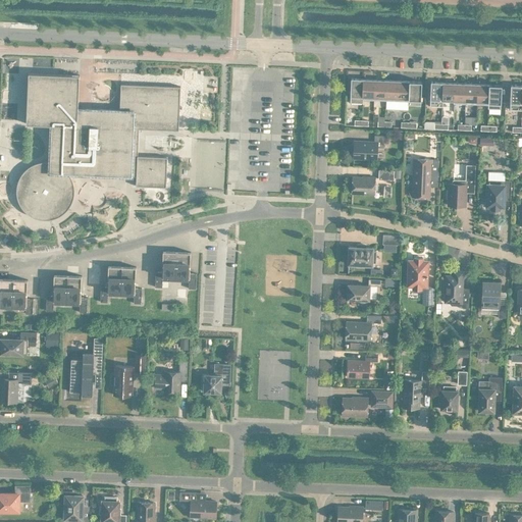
[(29,73),(27,124),(51,124),(50,162),(47,162),(44,162),(41,162),(38,162),(35,163),(33,165),(30,166),(27,168),(24,170),(22,172),(20,175),(19,178),(18,181),(17,184),(17,186),(16,188),(16,191),(16,194),(17,196),(17,199),(18,201),(19,204),(21,206),(22,209),(24,210),(27,212),(29,214),(32,216),(34,217),(38,218),(40,219),(42,219),(45,219),(48,219),(51,219),(54,218),(57,217),(60,215),(63,213),(65,211),(67,209),(69,207),(70,205),(71,203),(72,200),(73,198),(73,196),(74,193),(74,191),(74,189),(74,186),(73,184),(72,181),(71,178),(70,176),(69,175),(68,173),(82,173),(82,174),(132,176),(132,175),(137,176),(136,186),(166,188),(167,157),(138,156),(139,128),(178,131),(180,87),(121,84),(119,110),(77,108),(80,75),(29,73)]
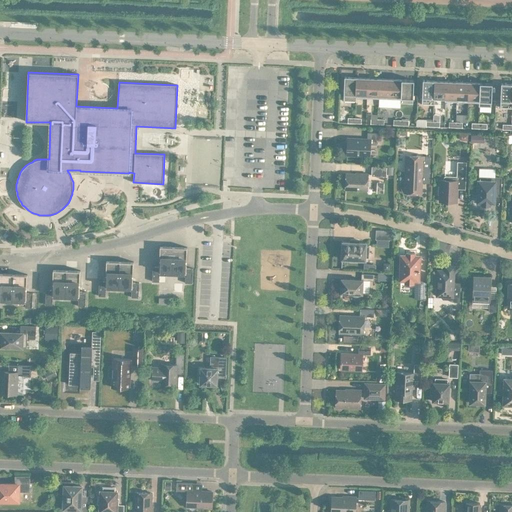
[(356,101),(356,98),(355,98),(356,77),(344,77),(343,101),(356,101)]
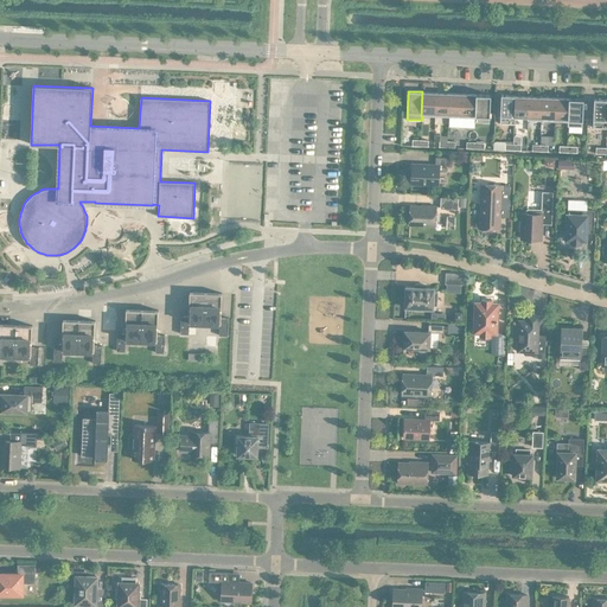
[(421,116),(422,116),(435,116),(436,93),(422,91),(421,116)]
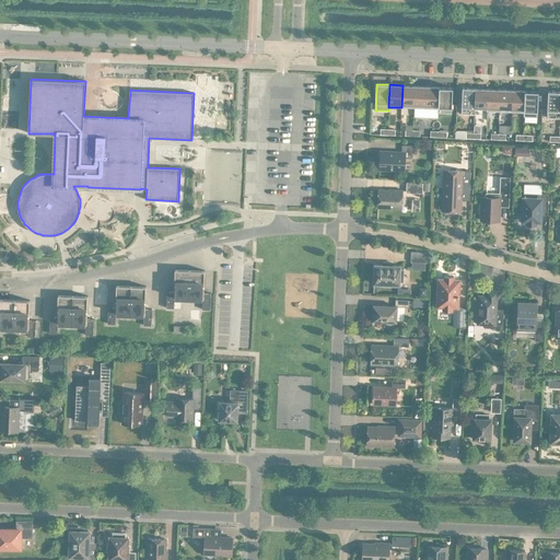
[(401,107),(413,108),(415,85),(403,85),(401,107)]
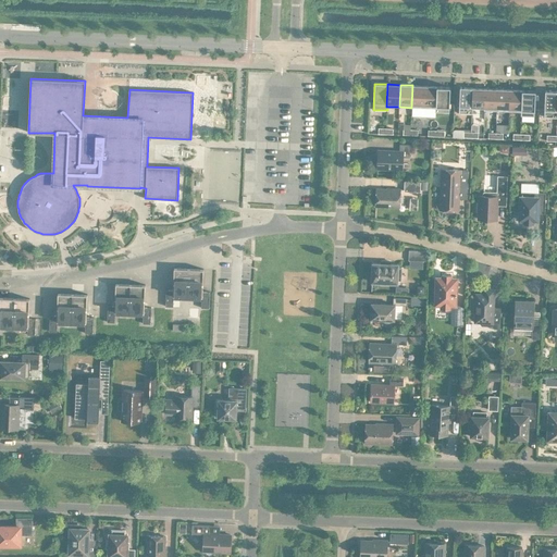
[(411,108),(423,108),(424,86),(412,85),(411,108)]
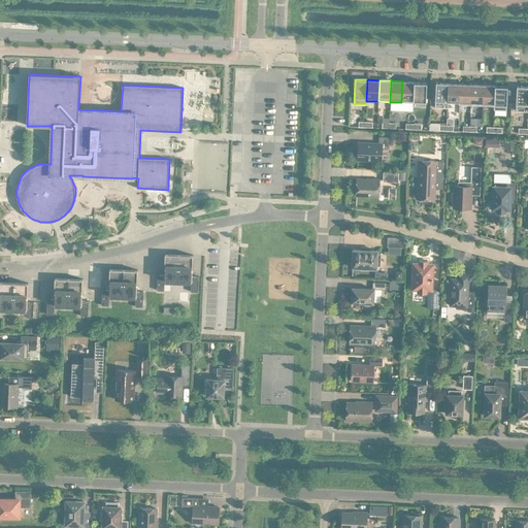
[(401,102),(413,103),(414,103),(415,81),(402,81),(401,102)]
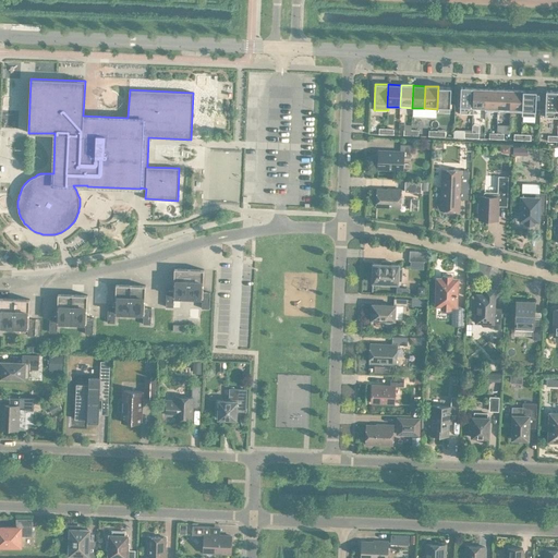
[(437,109),(436,109),(436,112),(450,113),(451,87),(438,86),(437,109)]
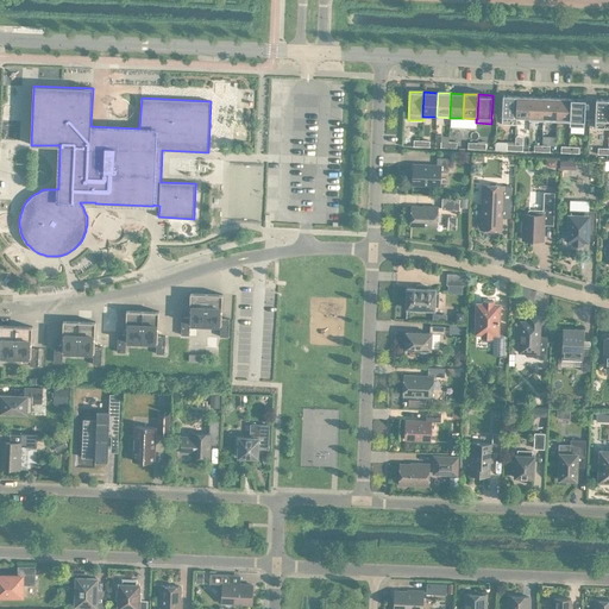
[(516,125),(516,118),(516,96),(503,95),(502,124),(516,125)]
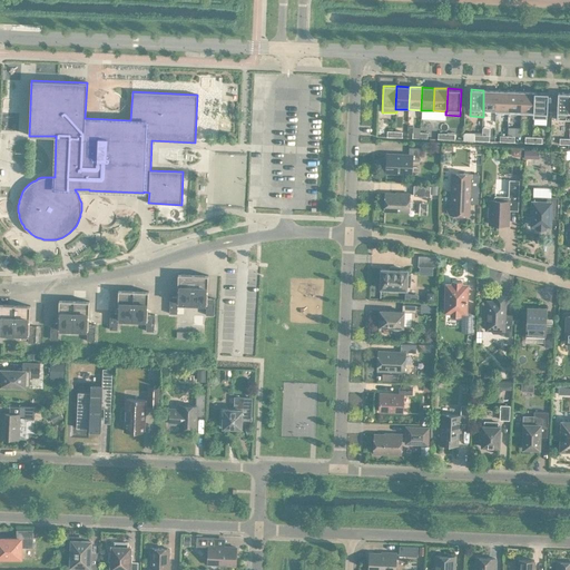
[(483,110),(495,110),(497,90),(483,90),(483,110)]
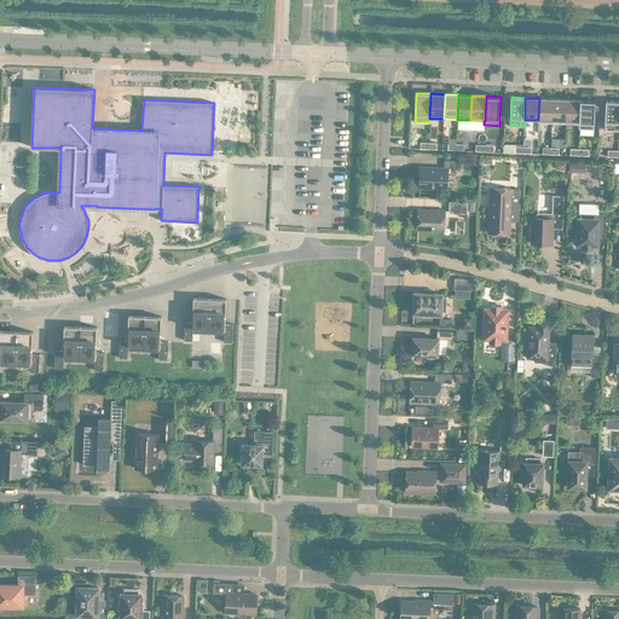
[(537,123),(551,123),(553,99),(539,98),(538,120),(537,123)]
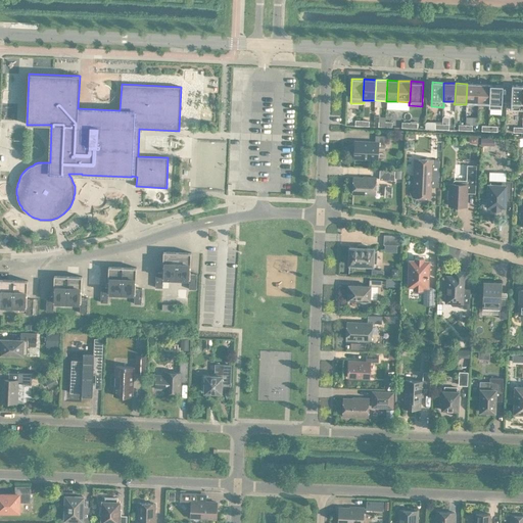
[(466,104),(478,105),(479,84),(467,84),(466,104)]
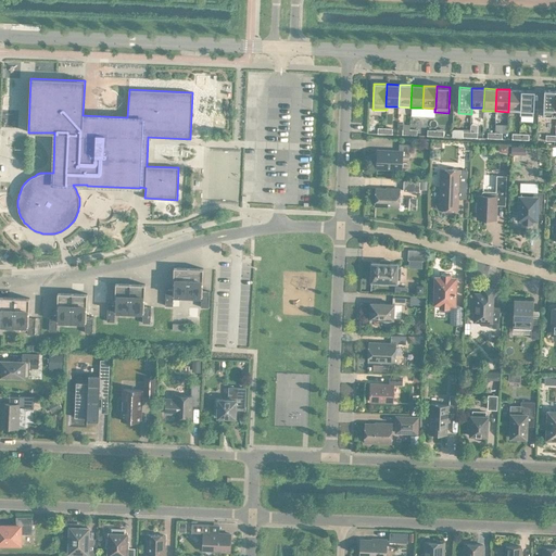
[(508,112),(520,112),(521,90),(509,89),(508,112)]
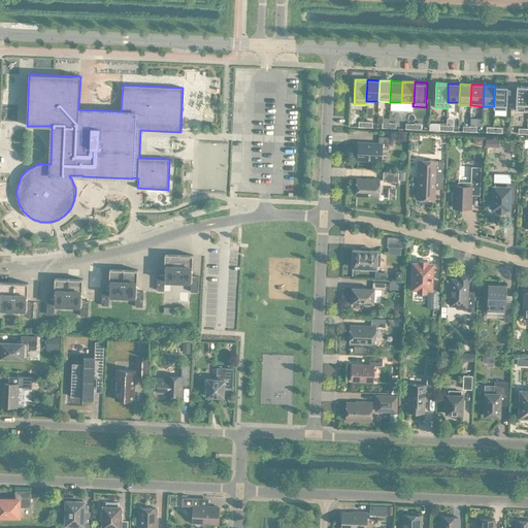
[(494,106),(493,110),(506,110),(507,86),(495,86),(494,106)]
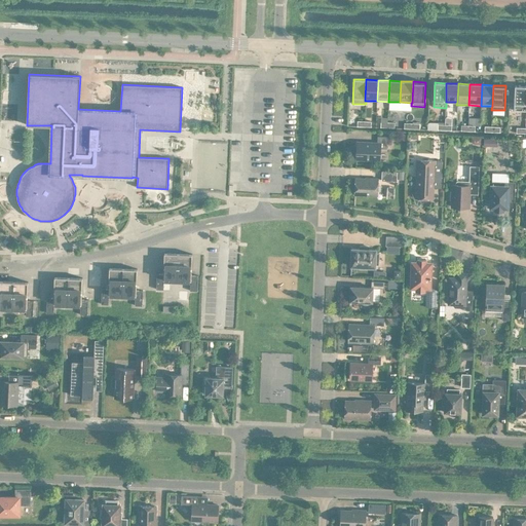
[(525,111),(525,107),(525,105),(525,86),(515,86),(514,110),(525,111)]
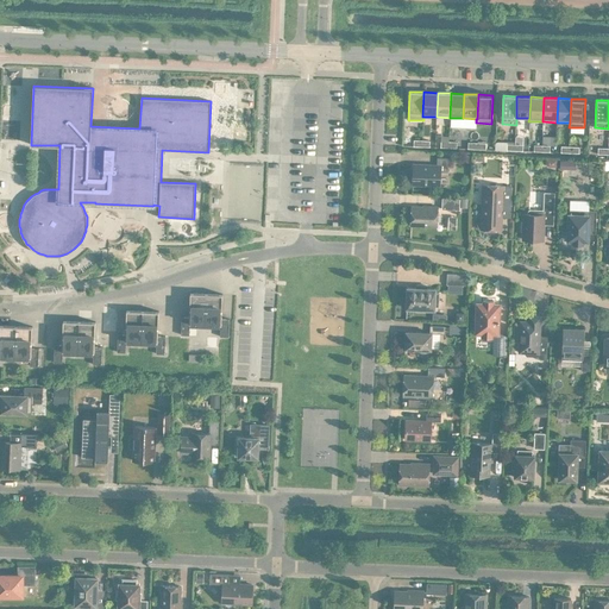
[(412,184),(440,186),(440,173),(447,173),(449,168),(453,168),(454,158),(437,158),(437,165),(413,165),(412,184)]
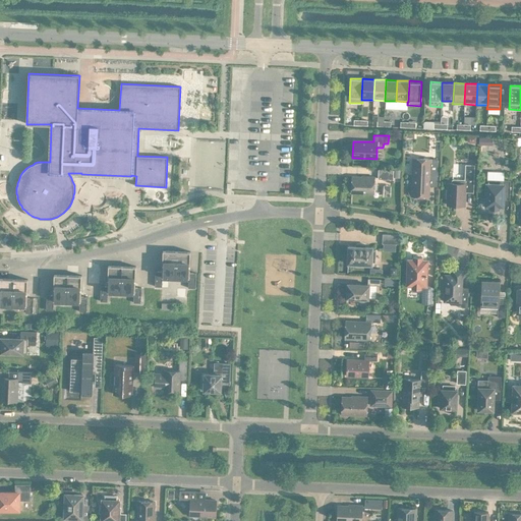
[(411,196),(416,196),(416,197),(417,199),(422,199),(423,197),(423,196),(428,196),(429,176),(438,177),(438,160),(413,158),(411,196)]
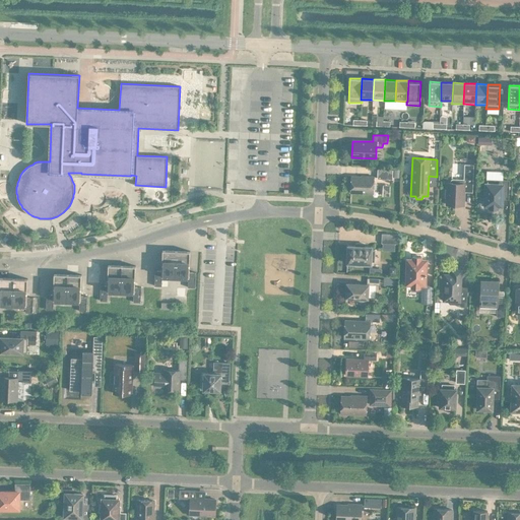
[(445,190),(445,197),(447,198),(447,204),(463,205),(464,187),(472,187),(473,165),(464,165),(463,180),(452,179),(451,181),(450,183),(447,183),(447,190),(445,190)]
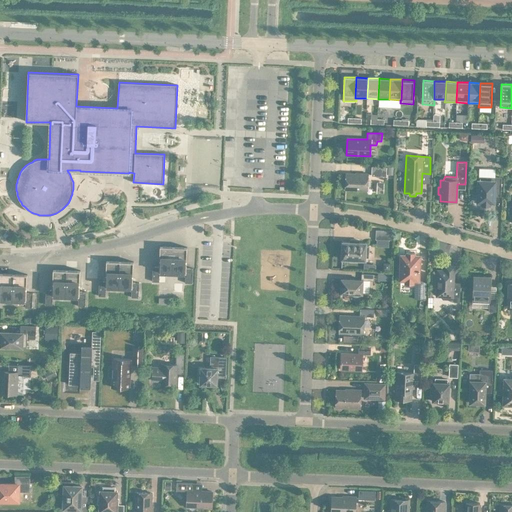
[(372,167),(371,176),(386,176),(386,167),(372,167)]
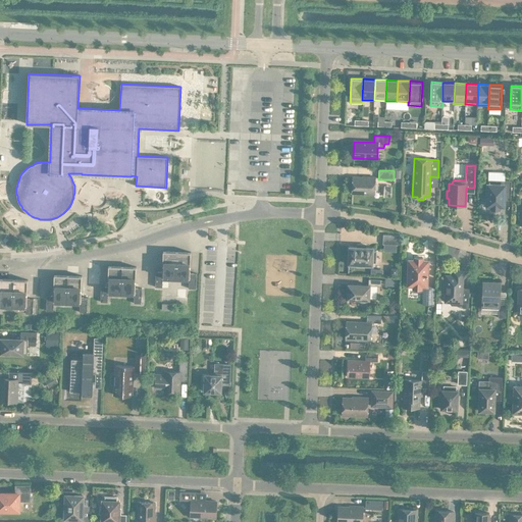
[(352,194),(374,195),(375,177),(367,176),(367,177),(363,177),(353,176),(352,194)]
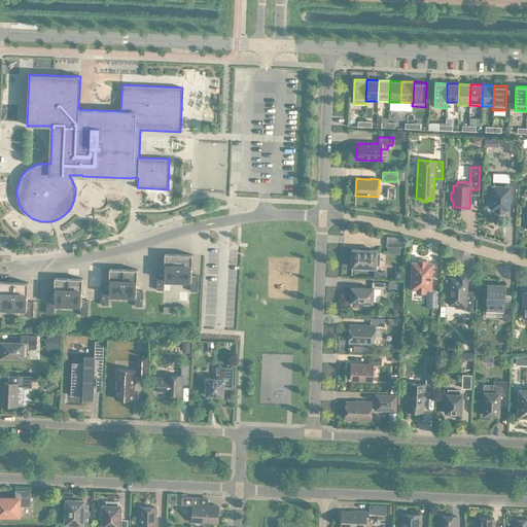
[(489,192),(488,200),(492,200),(492,207),(495,208),(495,211),(503,212),(504,208),(508,208),(508,199),(515,199),(516,182),(501,182),(501,186),(492,186),(492,192),(489,192)]
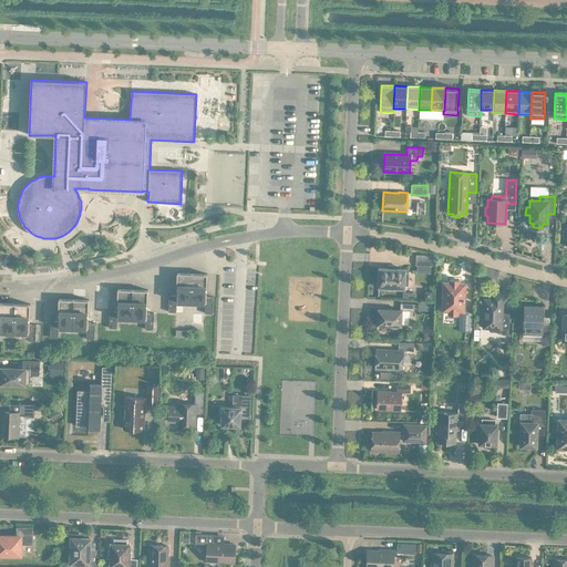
[(416,265),(432,266),(432,256),(416,255),(416,265)]
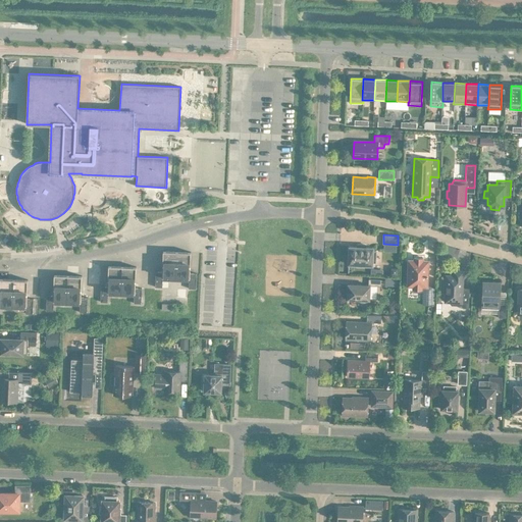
[(349,264),(357,265),(357,266),(363,267),(364,265),(372,265),(372,262),(375,262),(376,251),(373,251),(373,248),(365,248),(365,246),(357,245),(357,247),(349,247),(349,264)]
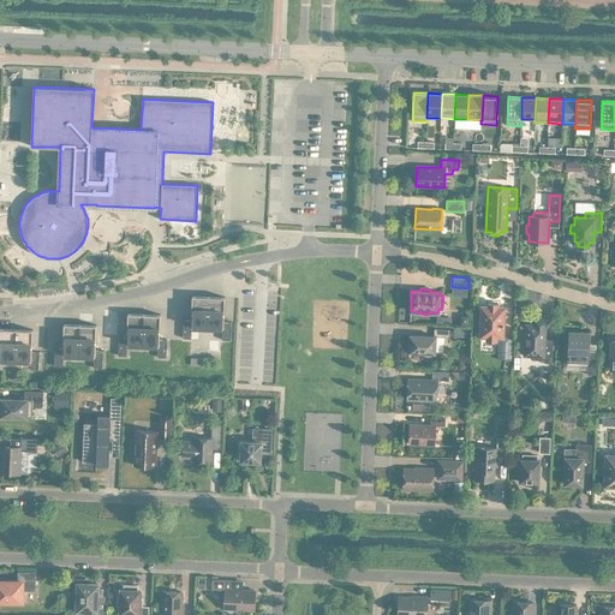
[(191,330),(207,332),(208,297),(192,296),(191,321),(183,320),(183,338),(191,339),(191,330)]
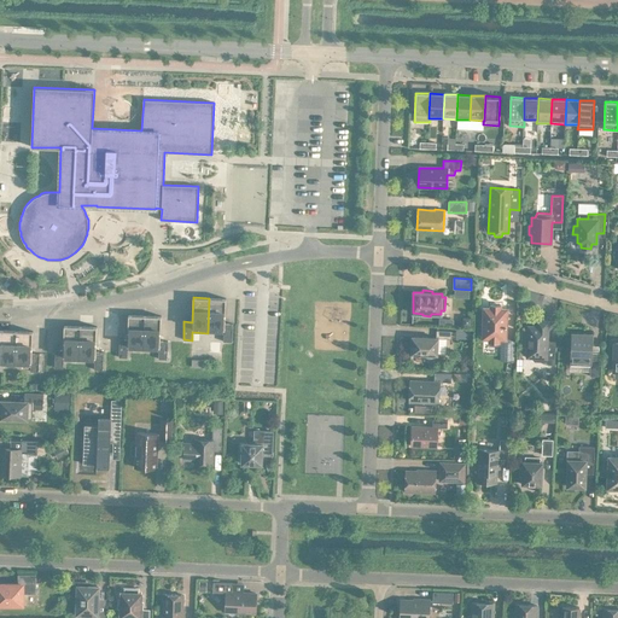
[(209,298),(208,333),(223,333),(223,342),(232,342),(232,324),(225,324),(226,298),(209,298)]
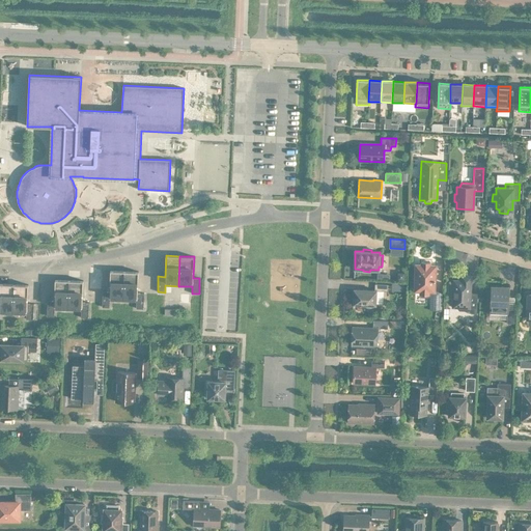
[(421,261),(421,264),(416,264),(416,279),(413,278),(412,287),(415,287),(415,289),(420,289),(420,294),(428,294),(429,290),(434,290),(435,266),(430,266),(430,262),(421,261)]
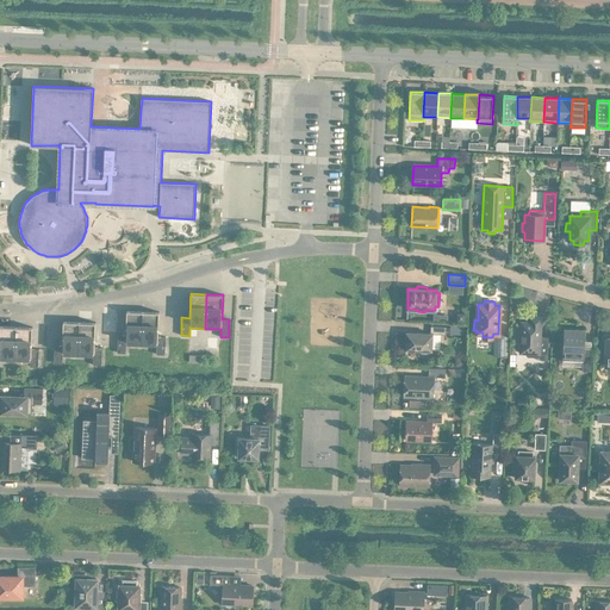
[(126,346),(141,346),(143,311),(126,311),(125,335),(118,335),(117,353),(125,353),(126,346)]
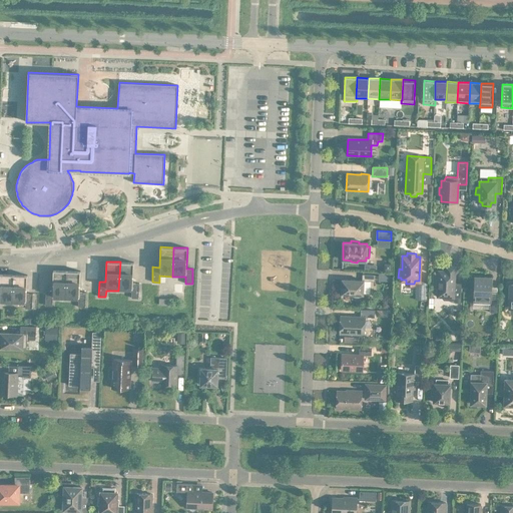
[(120,262),(118,291),(131,292),(131,298),(138,299),(139,284),(132,283),(133,263),(120,262)]
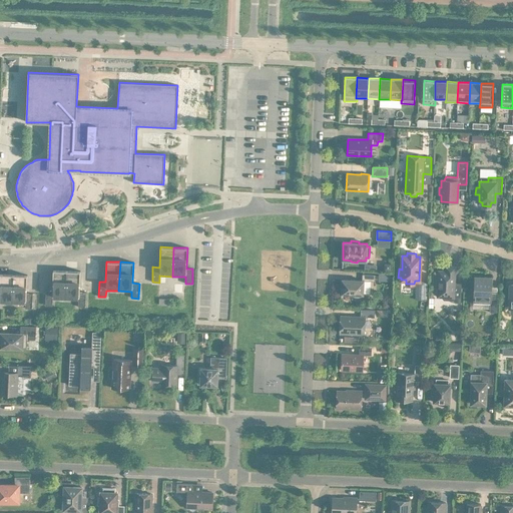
[(456,286),(454,285),(455,267),(446,267),(446,272),(439,272),(438,281),(437,282),(436,287),(438,288),(437,297),(442,297),(442,299),(443,300),(453,301),(455,303),(460,303),(461,287),(456,286)]
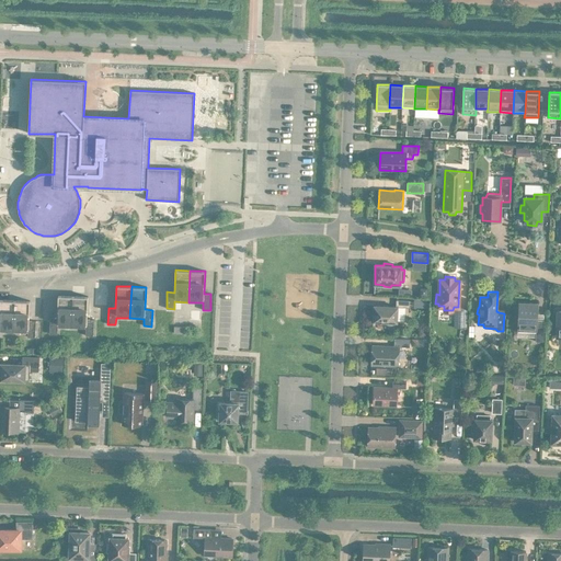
[(57,328),(71,328),(72,296),(58,295),(57,318),(50,318),(49,334),(57,334),(57,328)]
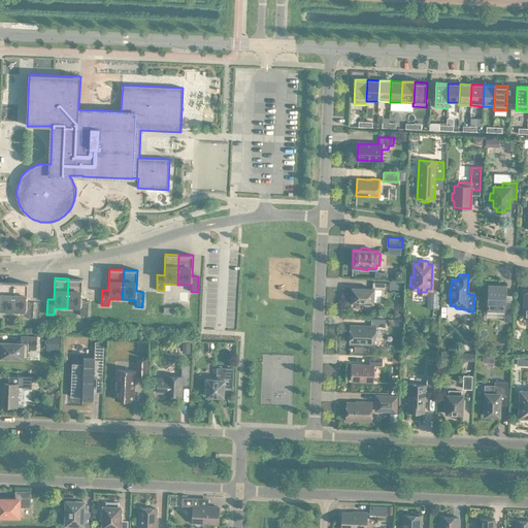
[(68,278),(67,308),(80,309),(80,316),(88,316),(88,300),(81,300),(83,279),(68,278)]
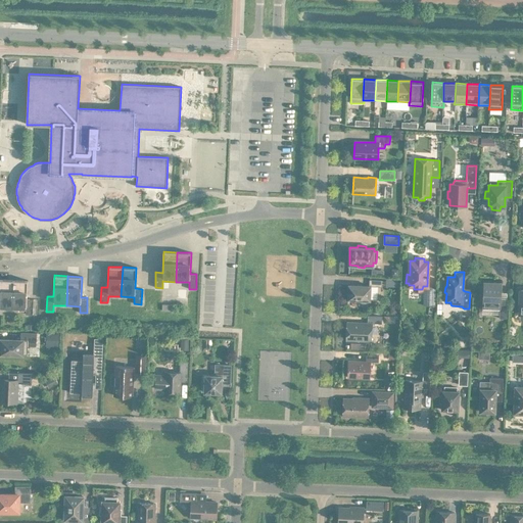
[(0,308),(12,310),(13,280),(0,279),(0,308)]
